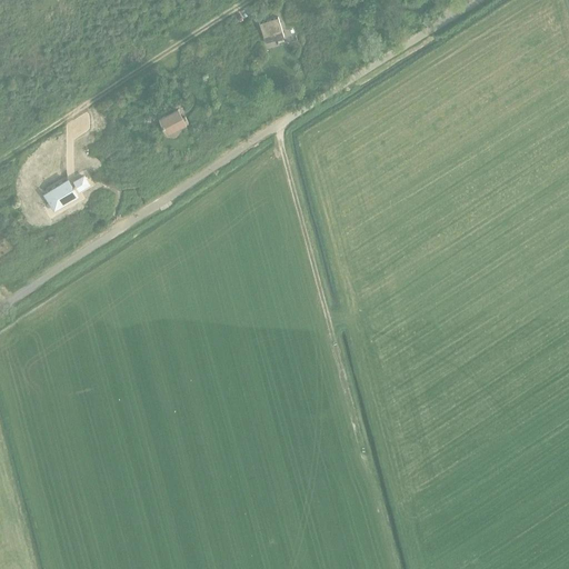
[(259,23),(266,42),(283,37),(278,17),(259,23)]
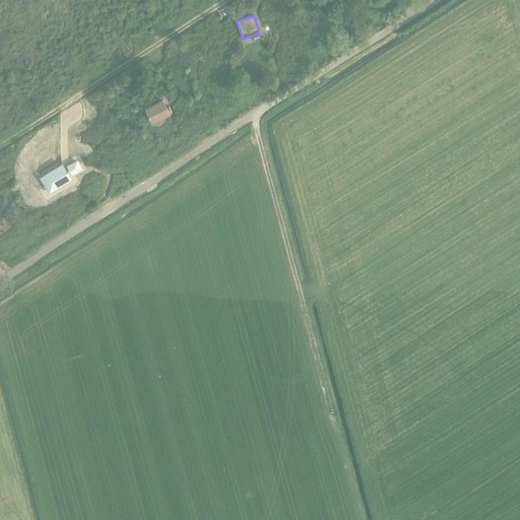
[(146,109),(149,117),(150,116),(153,122),(163,118),(161,116),(169,112),(163,101),(146,109)]
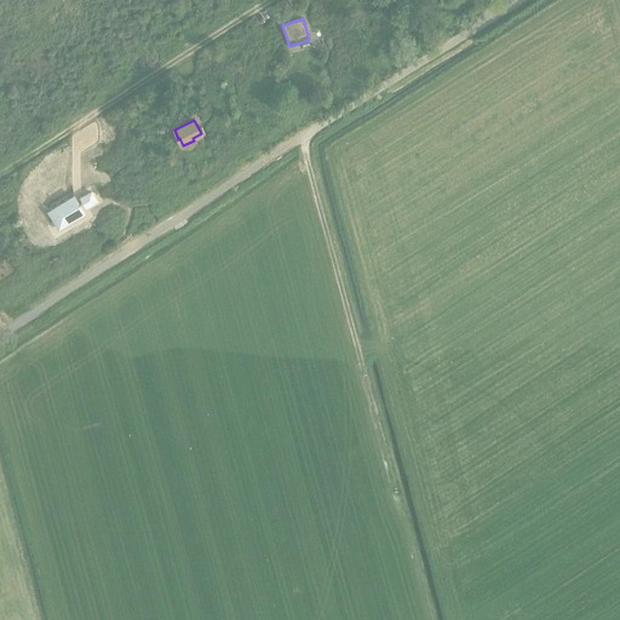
[(98,147),(89,149),(90,158),(99,156),(98,147)]
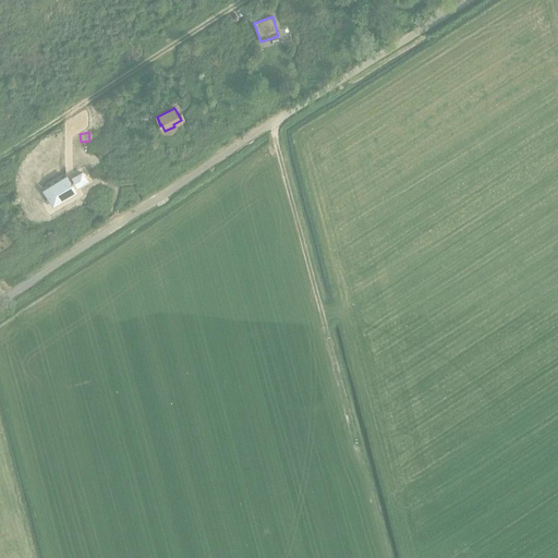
[(83,169),(71,176),(76,185),(88,179),(83,169)]
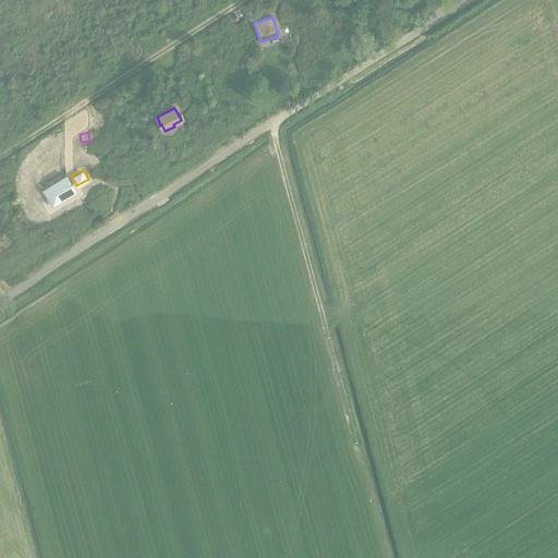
[(68,174),(45,187),(53,204),(76,191),(68,174)]
